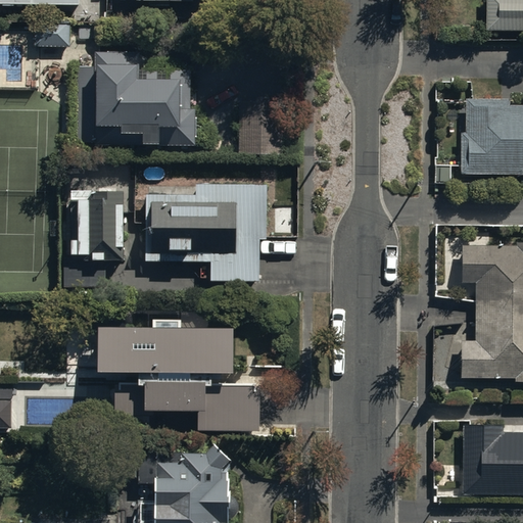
[(522,0),(486,0),(486,30),(522,30),(522,0)]
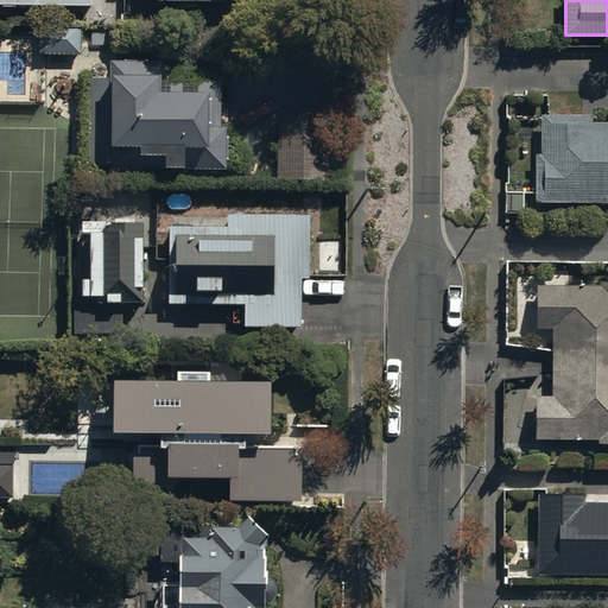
[(40,52),(81,54),(82,26),(42,26),(40,52)]
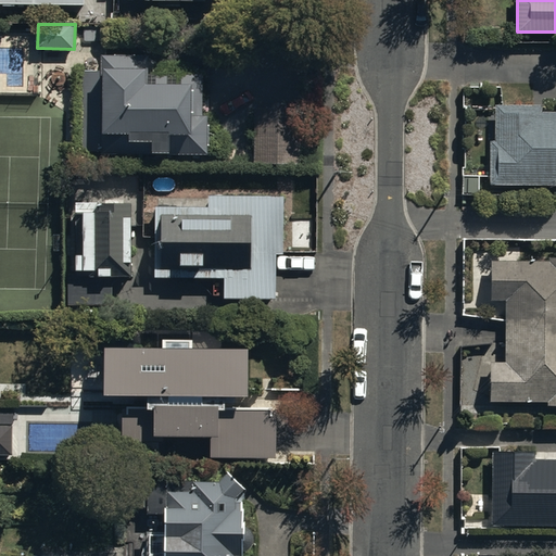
[(86,27),(86,42),(101,41),(101,27),(86,27)]
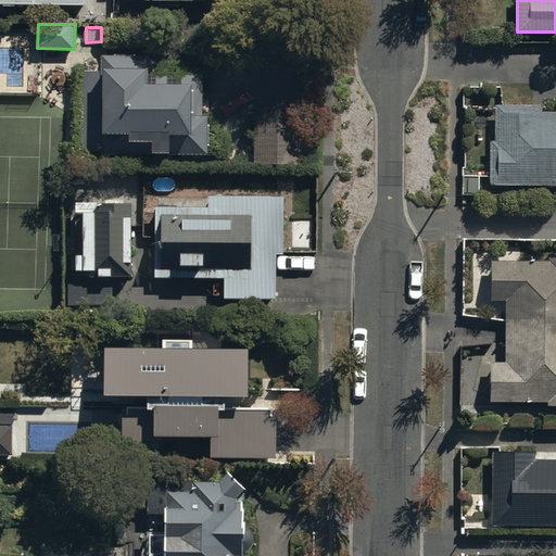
[(149,53),(102,52),(102,71),(81,71),(81,142),(101,151),(206,153),(207,114),(200,113),(201,74),(155,73),(155,78),(148,78),(149,53)]
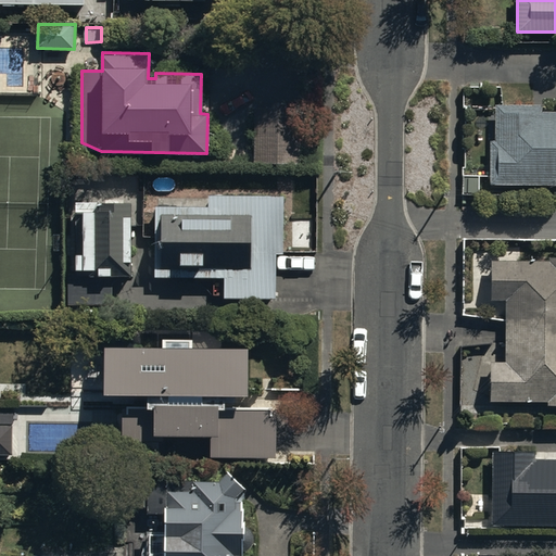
[(540,103),(494,103),(494,140),(489,139),(489,184),(555,184),(555,112),(541,112),(540,103)]
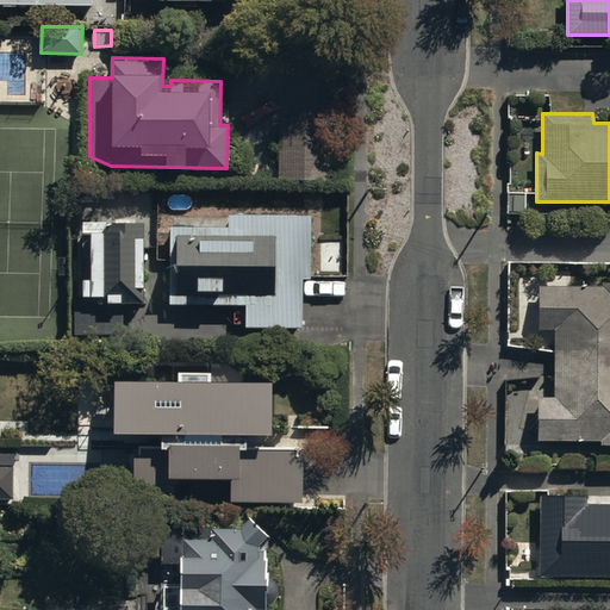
[(329,118),(279,117),(279,178),(329,179),(329,118)]
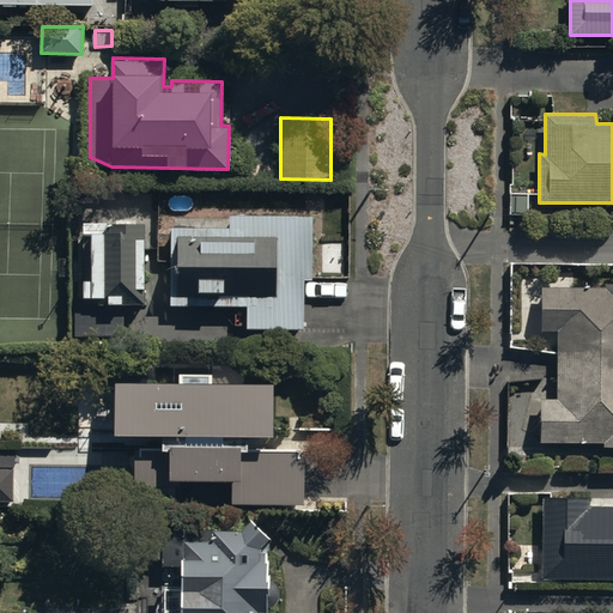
[(229,225),(170,225),(169,304),(247,304),(246,328),(302,328),(302,277),(310,277),(311,213),(229,213),(229,225)]
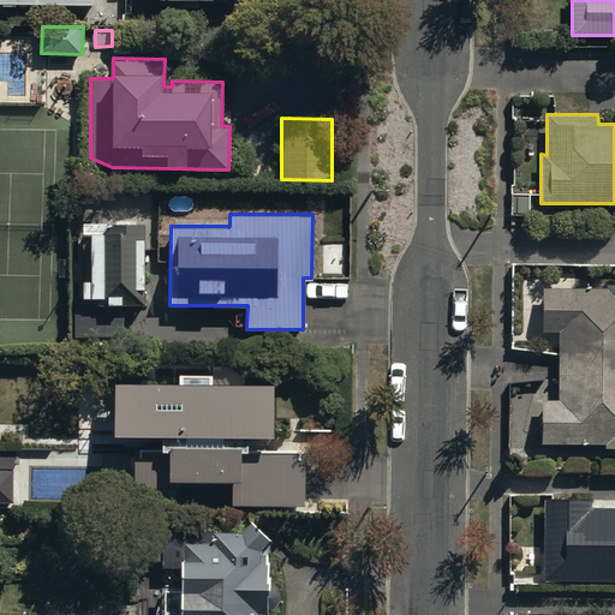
[(143,221),(83,220),(83,296),(76,296),(76,334),(124,335),(125,302),(142,302),(143,221)]
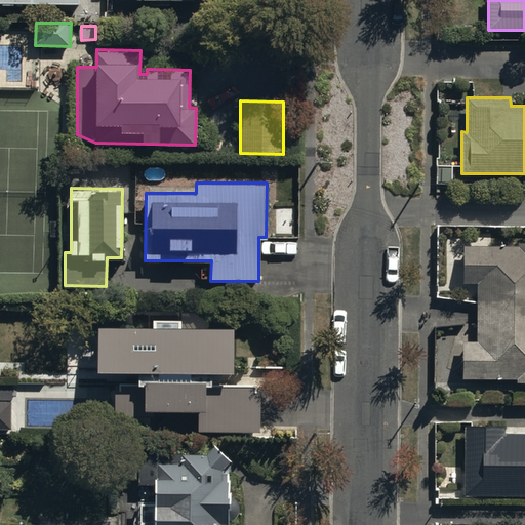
[(518,245),(463,244),(463,283),(477,283),(476,340),(463,340),(462,377),(516,377),(516,380),(524,380),(524,241),(518,242),(518,245)]
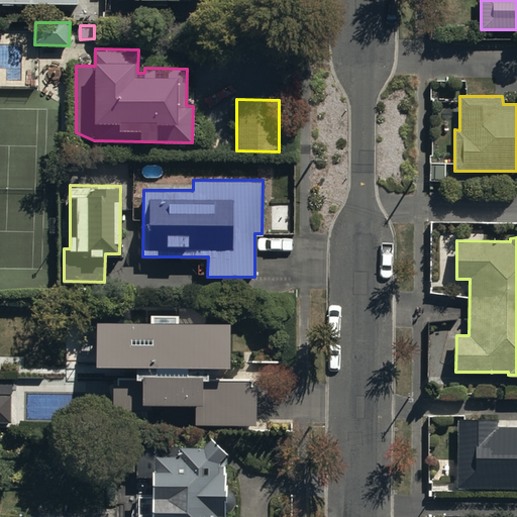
[(148,319),(96,318),(95,363),(135,364),(135,379),(113,378),(112,409),(141,409),(142,401),(195,402),(194,422),(253,423),(254,378),(209,377),(209,364),(227,364),(228,320),(178,319),(178,314),(149,314),(148,319)]
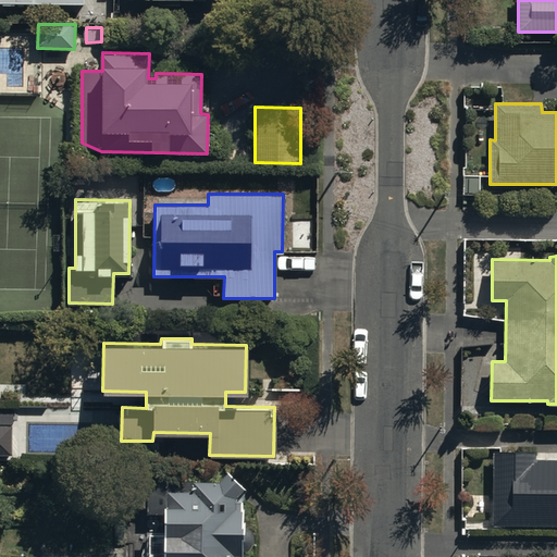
[(0,454),(11,454),(12,425),(0,425),(0,454)]
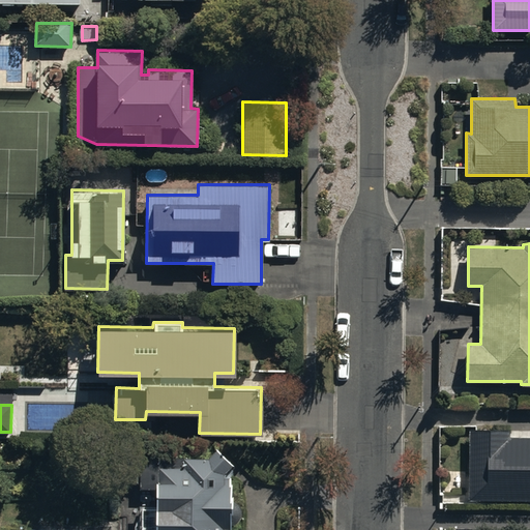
[(469,500),(529,500),(529,435),(508,435),(508,428),(469,427),(469,500)]
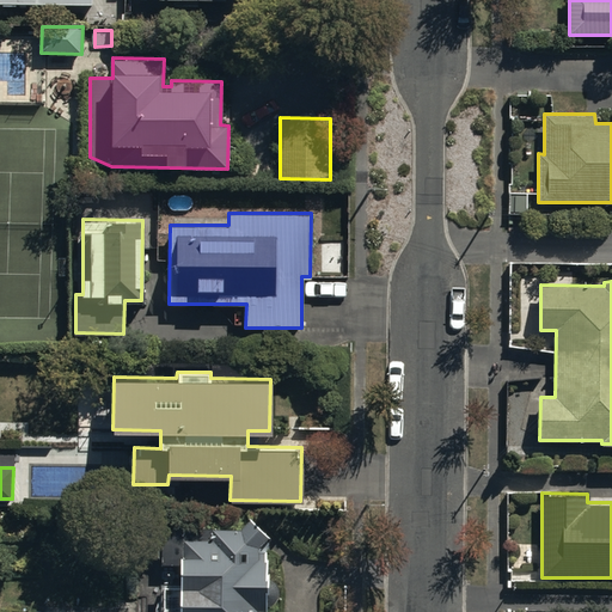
[(239,526),(160,526),(160,534),(159,534),(159,536),(158,536),(158,537),(157,537),(157,538),(155,538),(155,539),(155,540),(154,540),(154,542),(154,543),(154,544),(154,545),(154,546),(154,548),(154,549),(154,550),(155,551),(155,552),(157,552),(157,554),(158,555),(159,556),(160,557),(161,557),(161,563),(178,563),(177,582),(161,583),(161,598),(160,599),(159,600),(158,601),(158,603),(157,603),(157,604),(157,605),(155,605),(155,606),(155,607),(155,609),(154,610),(154,611),(264,611),(265,550),(258,550),(258,545),(268,536),(250,516),(239,526)]
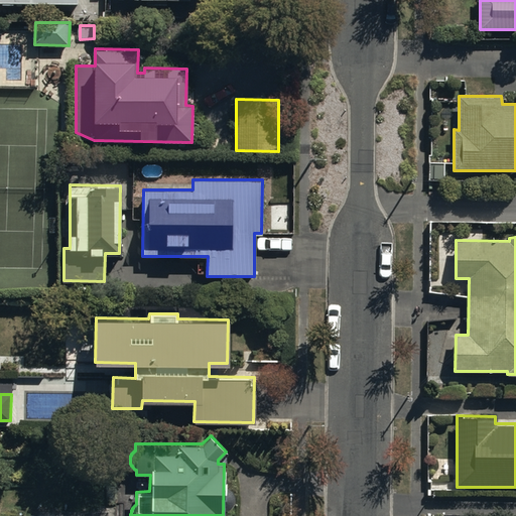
All buildings are outlined.
